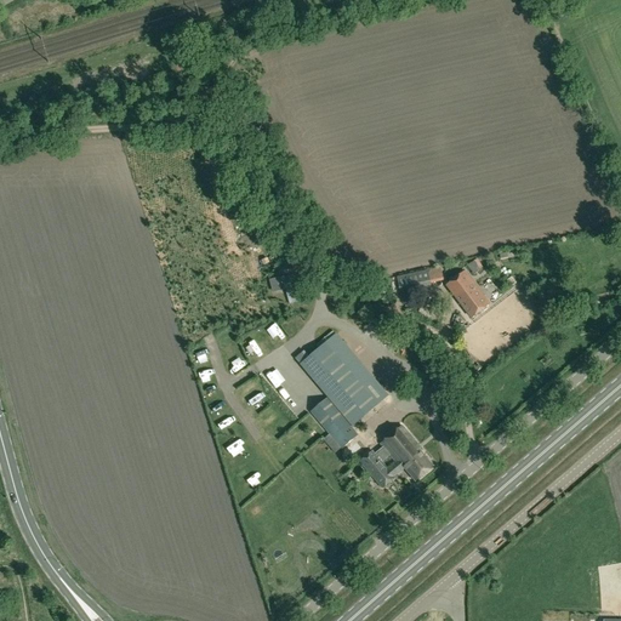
[(399,278),(402,291),(429,284),(426,272),(399,278)]
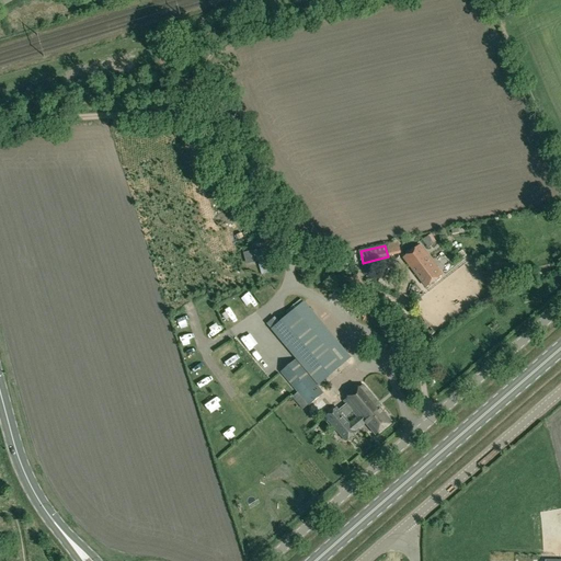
[(420,247),(404,259),(426,287),(441,276),(436,271),(437,268),(420,247)]
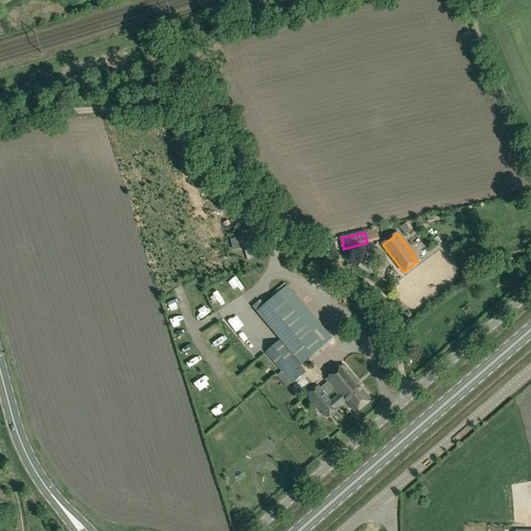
[(256,312),(302,365),(332,339),(287,286),(256,312)]
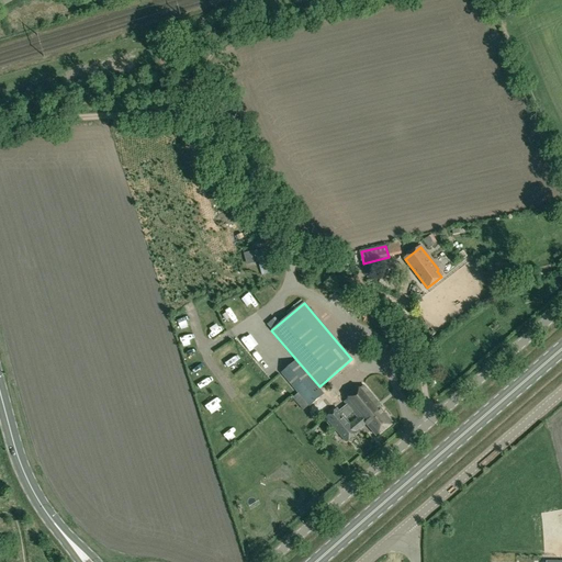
[(255,339),(251,343),(262,356),(267,352),(255,339)]
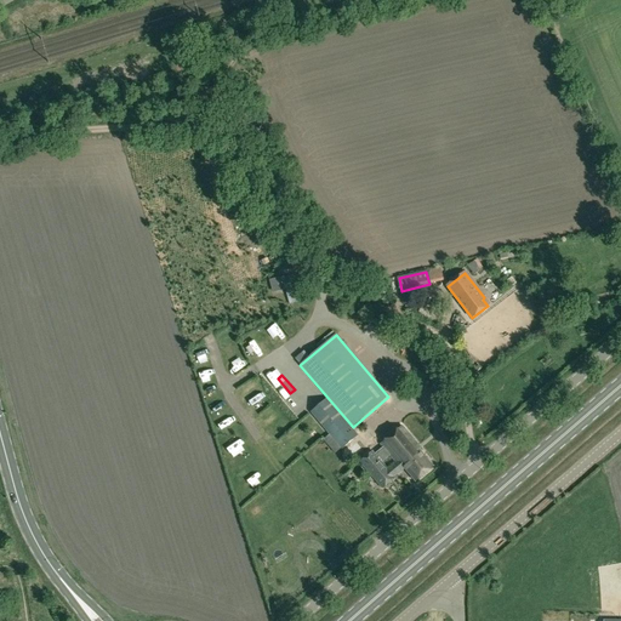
[(326,400),(312,412),(342,449),(357,437),(326,400)]
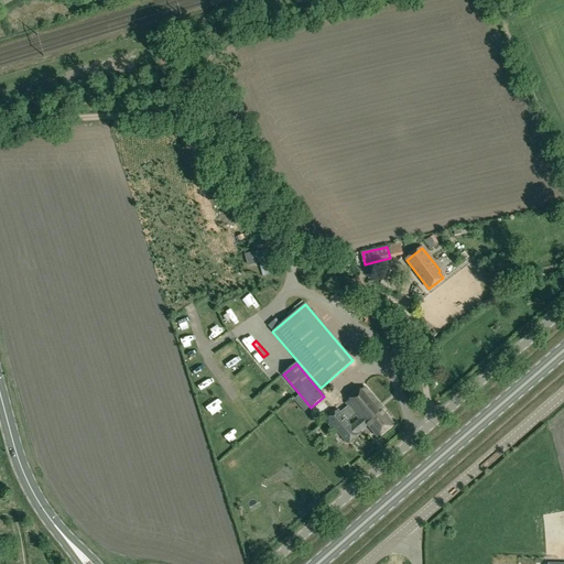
[(378,438),(394,424),(382,410),(383,409),(366,387),(340,409),(348,418),(354,413),(360,420),(353,426),(338,410),(327,420),(347,444),(359,434),(358,433),(367,425),(378,438)]
